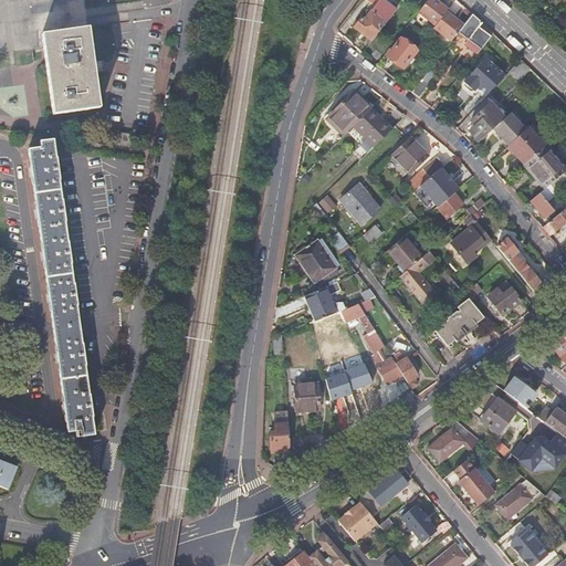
[(386,22),(397,9),(386,0),(378,0),(371,10),(365,19),(363,17),(355,27),(373,40),(386,22)]
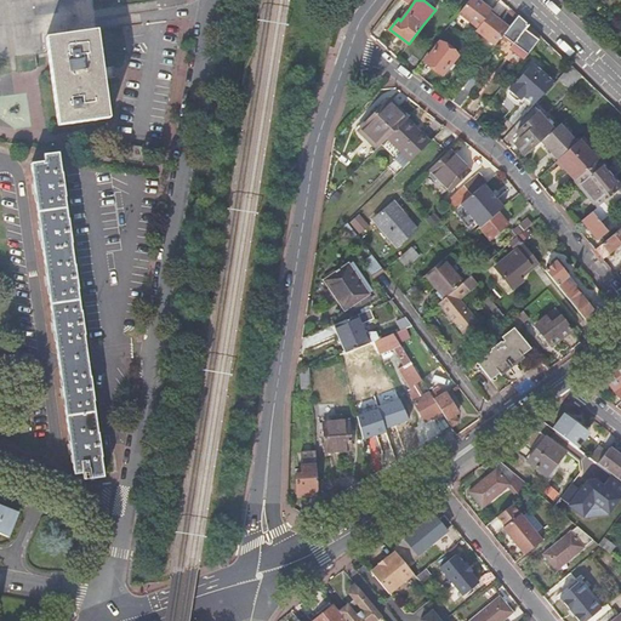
[(491,10),(479,0),(468,0),(459,13),(478,28),(490,12),(491,10)]
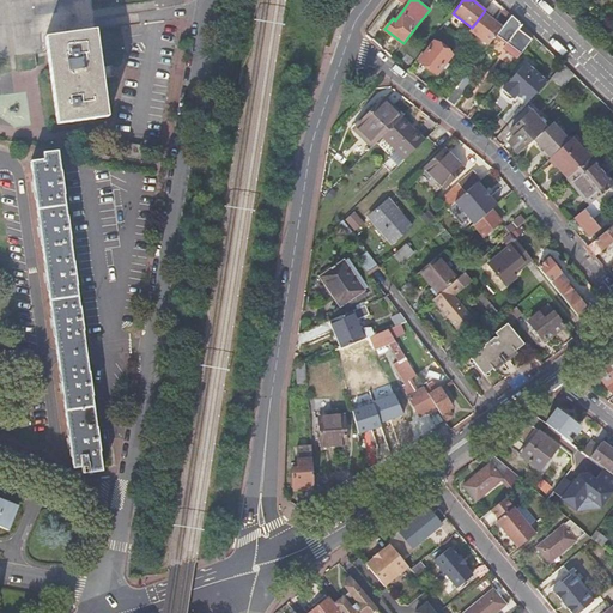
[(497,34),(503,26),(484,12),(471,30),(489,44),(497,35),(497,34)]
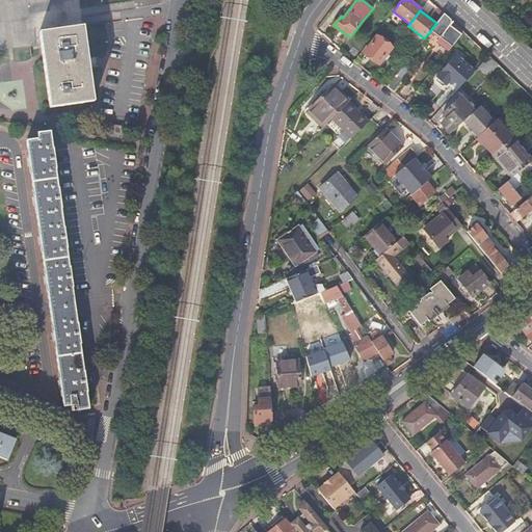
[(448,50),(452,46),(463,30),(444,12),(436,23),(431,29),(431,30),(441,36),(439,40),(443,43),(441,44),(448,50)]
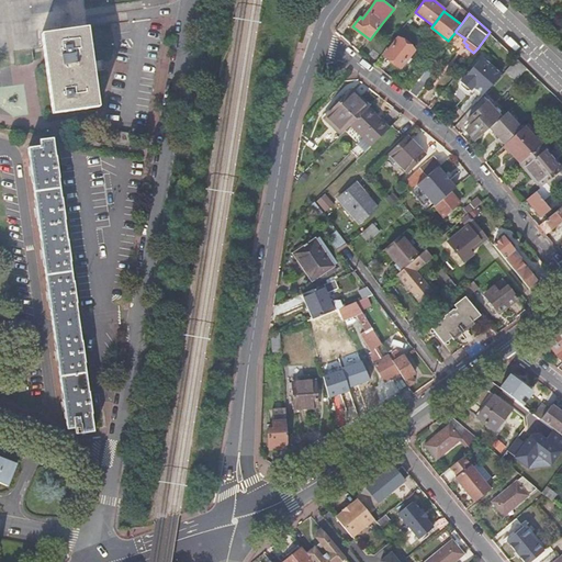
[(41,34),(43,48),(52,114),(98,108),(87,29),(41,34)]
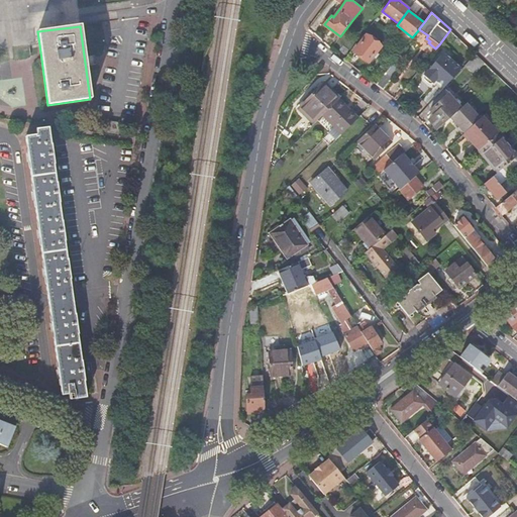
[(381,45),(367,35),(354,50),(369,62),(381,45)]
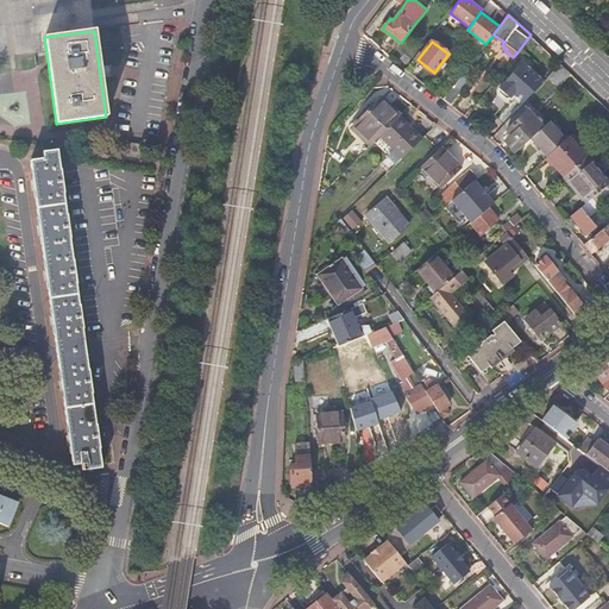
[(502,85),(522,102),(542,80),(522,62),(502,85)]
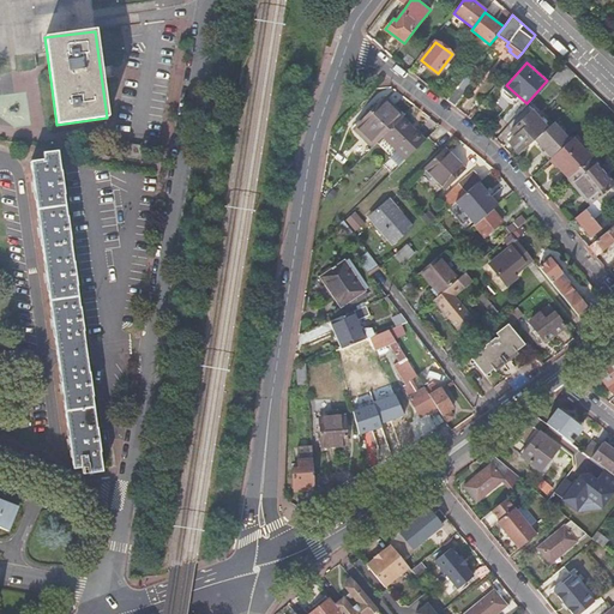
[(576,74),(563,62),(552,76),(564,86),(576,74)]
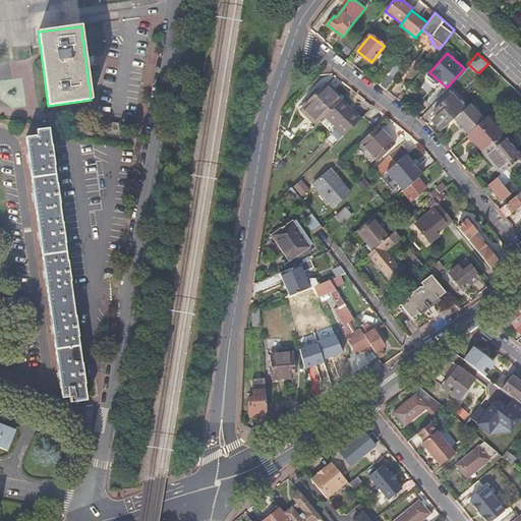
[(394,65),(379,84),(386,91),(401,70),(394,65)]
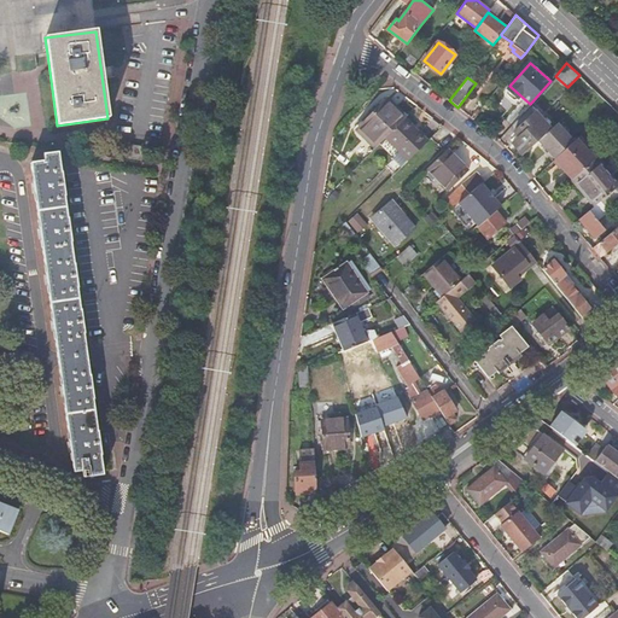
[(590,92),(594,88),(587,81),(583,85),(590,92)]
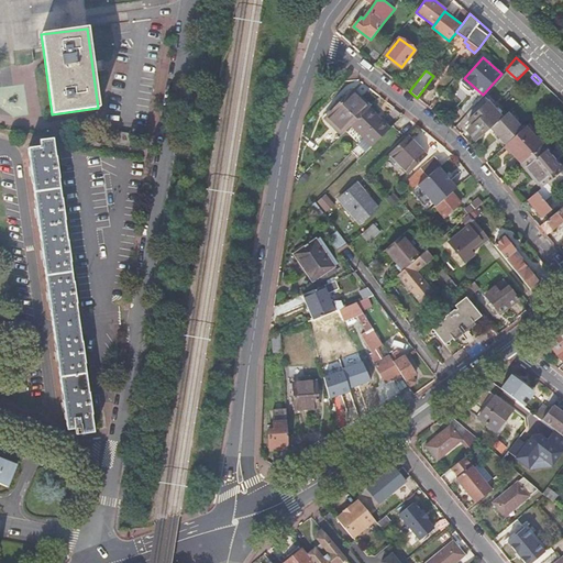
[(328,116),(344,132),(351,125),(368,108),(368,107),(352,90),(328,116)]
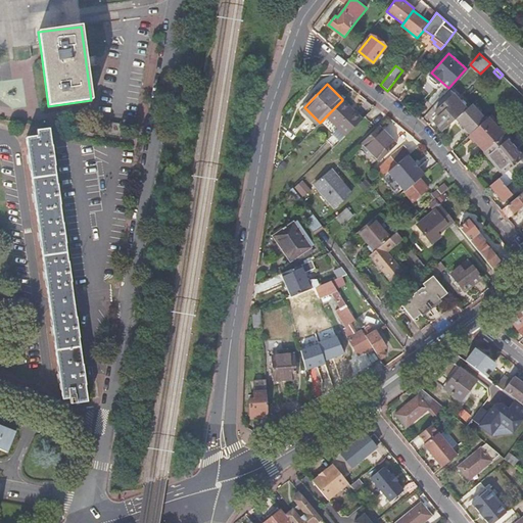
[(434,121),(443,131),(455,120),(457,117),(466,109),(454,95),(436,111),(440,115),(434,121)]
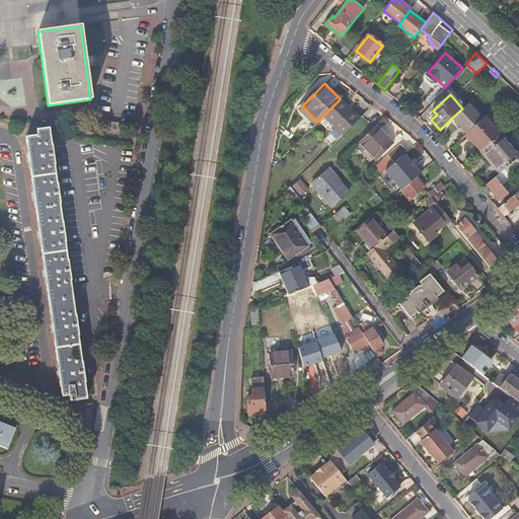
[(323,116),(343,135),(359,120),(340,99),(323,116)]
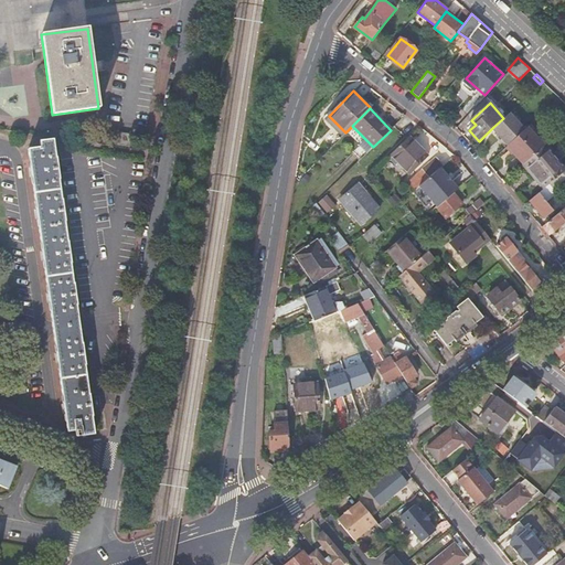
[(514,108),(510,112),(525,128),(529,125),(514,108)]
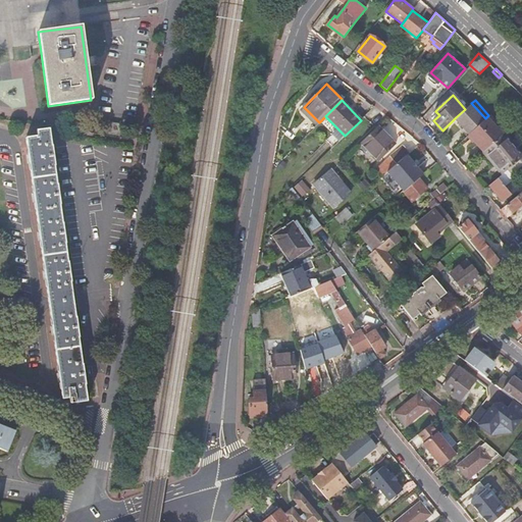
[(471,103),(465,109),(456,117),(461,123),(470,133),(485,118),(471,103)]
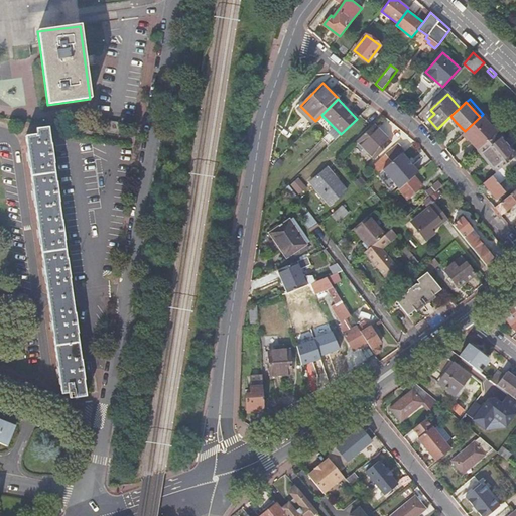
[(491,119),(484,113),(483,114),(480,117),(465,131),(464,132),(479,149),(497,133),(487,122),(489,121),(491,119)]
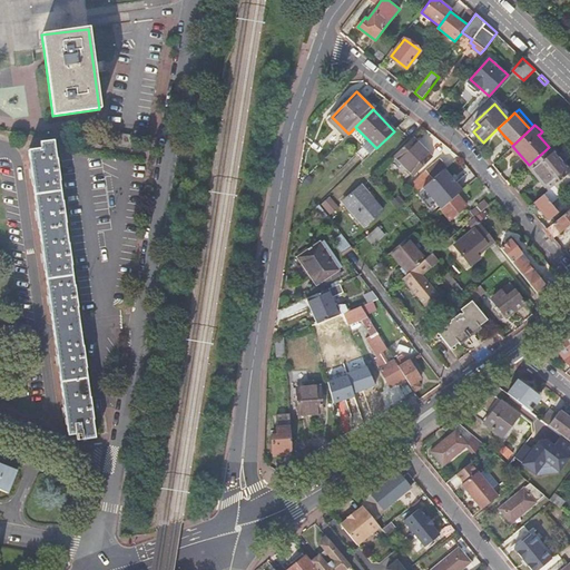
[(567,130),(563,126),(554,134),(558,138),(567,130)]
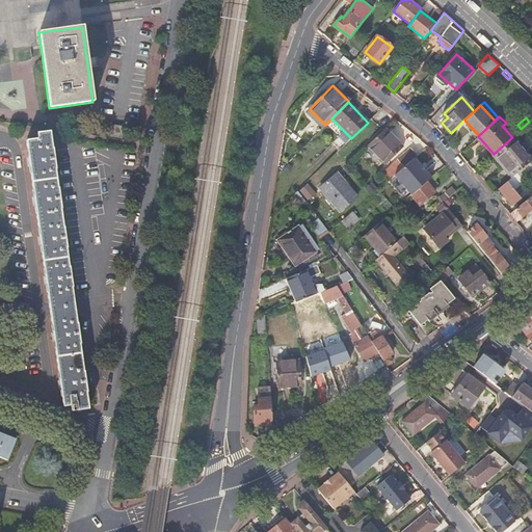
[(110,125),(108,135),(118,137),(121,127),(110,125)]
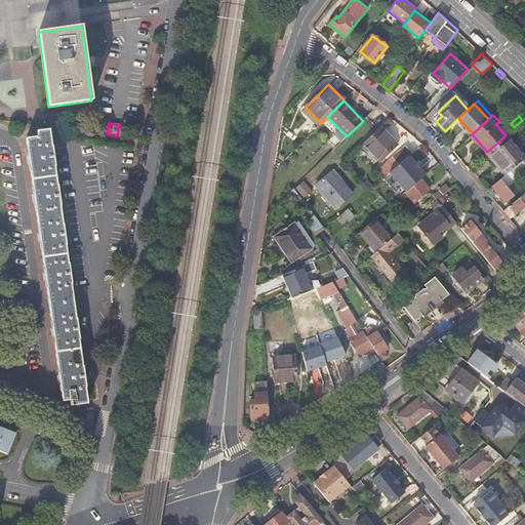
[(398,145),(380,126),(363,144),(380,161),(398,145)]
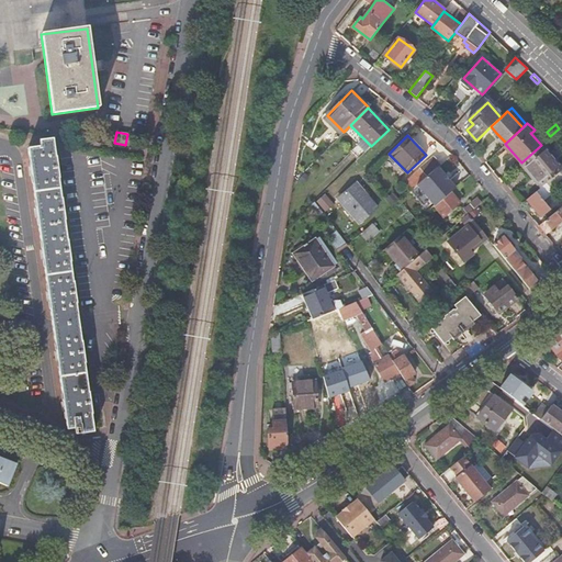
[(41,146),(27,148),(30,167),(29,168),(30,175),(31,175),(35,210),(34,210),(35,216),(36,216),(42,250),(41,251),(41,258),(43,258),(47,292),(46,292),(47,300),(48,300),(56,352),(54,352),(55,360),(57,360),(63,403),(62,403),(63,411),(64,411),(67,429),(76,428),(77,435),(93,431),(93,429),(103,428),(102,407),(90,407),(89,400),(89,391),(88,391),(85,364),(86,363),(83,358),(82,352),(82,347),(82,340),(81,341),(76,304),(77,304),(76,299),(75,293),(74,287),(75,281),(72,281),(70,262),(71,262),(69,257),(68,251),(68,245),(68,239),(67,239),(64,221),(66,221),(64,215),(63,209),(63,203),(63,198),(60,198),(58,179),(59,179),(58,173),(57,168),(56,161),(56,156),(55,156),(53,138),(40,141),(41,146)]
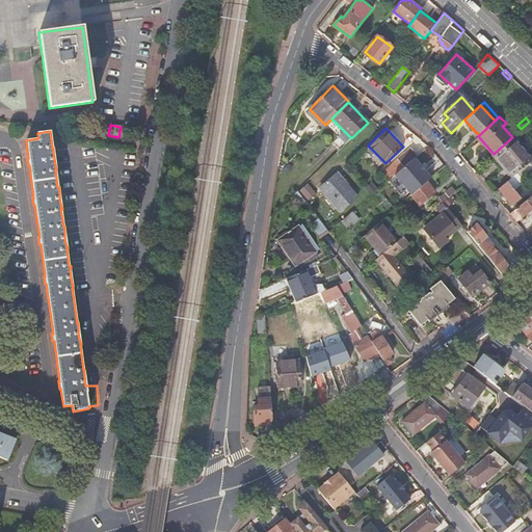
[(512,137),(494,154),(493,155),(511,178),(516,173),(531,159),(531,158),(526,152),(524,153),(517,147),(521,144),(513,136),(512,137)]
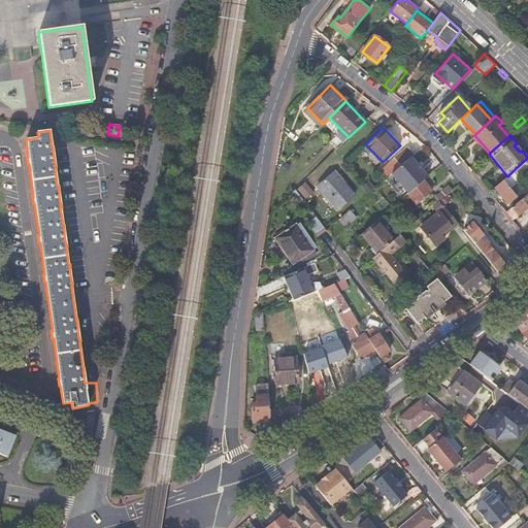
[(407,146),(381,169),(387,176),(414,154),(407,146)]
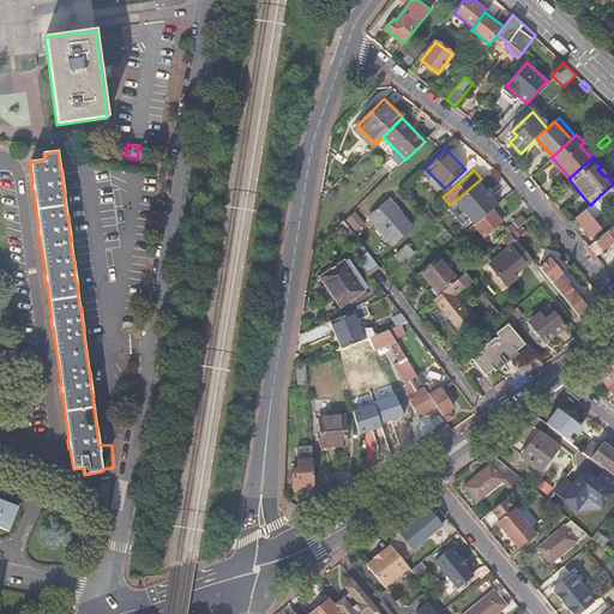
[(498,205),(477,182),(455,203),(474,224),(497,206),(498,205)]
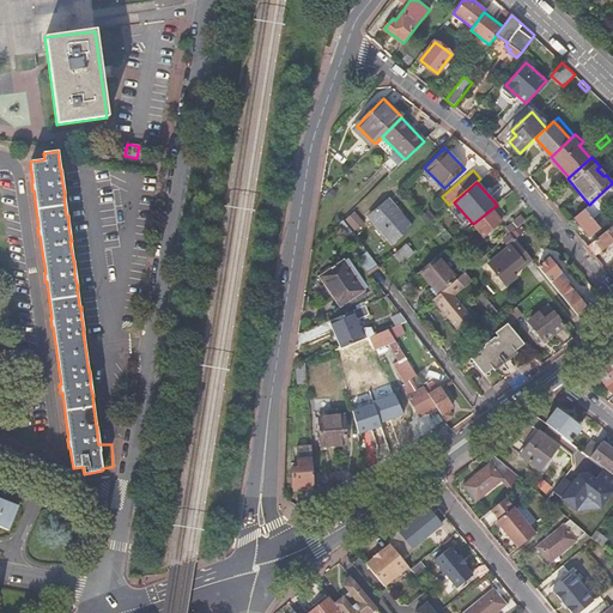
[(384,202),(369,217),(392,243),(411,228),(400,214),(396,217),(384,202)]
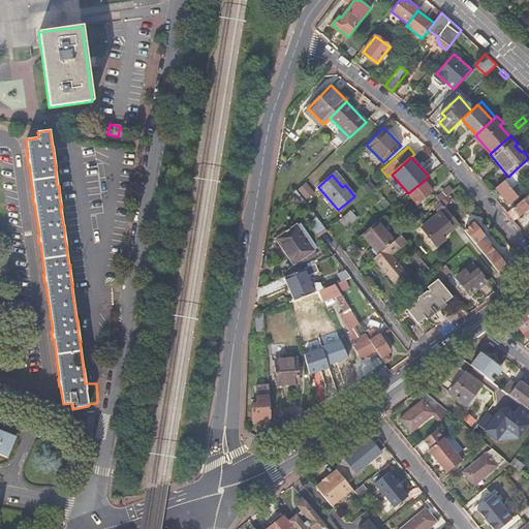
[(408,193),(408,194),(416,204),(432,190),(435,187),(428,178),(408,193)]
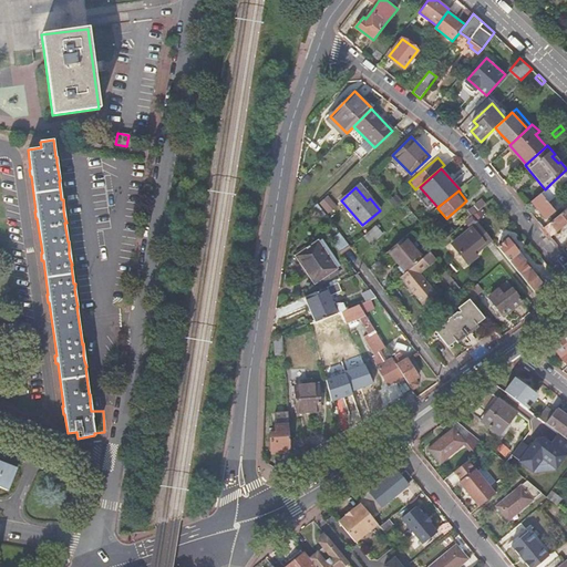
[(540,193),(531,202),(545,218),(555,210),(540,193)]
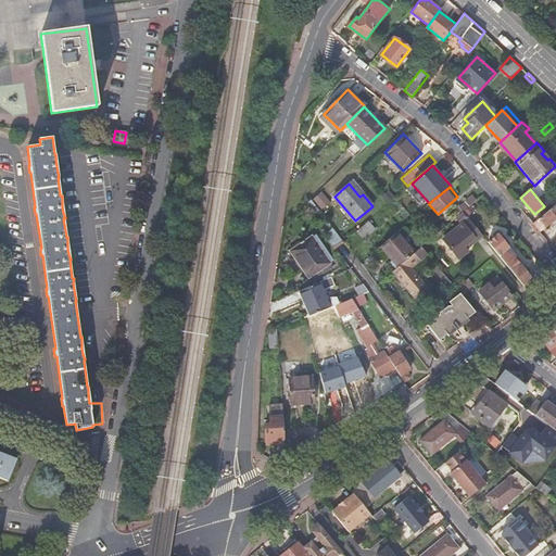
[(315,198),(324,207),(331,200),(321,190),(315,198)]
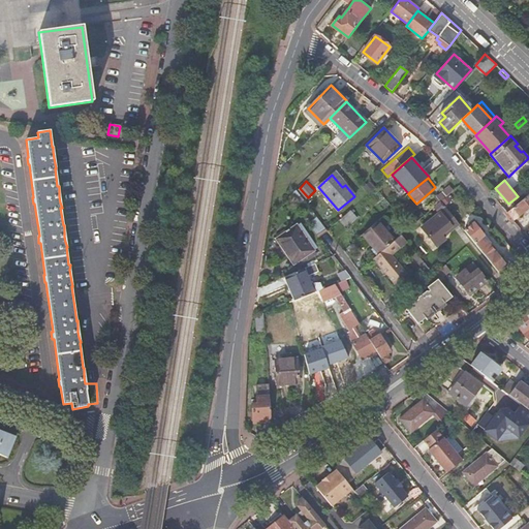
[(434,197),(438,201),(440,200),(453,189),(448,185),(434,197)]
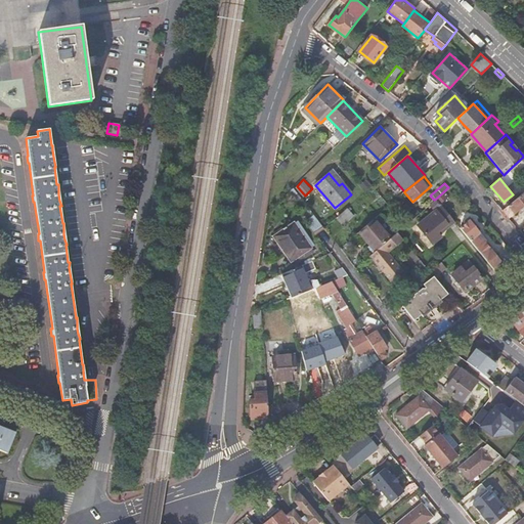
[(523,191),(508,206),(515,213),(520,208),(523,204),(523,191)]
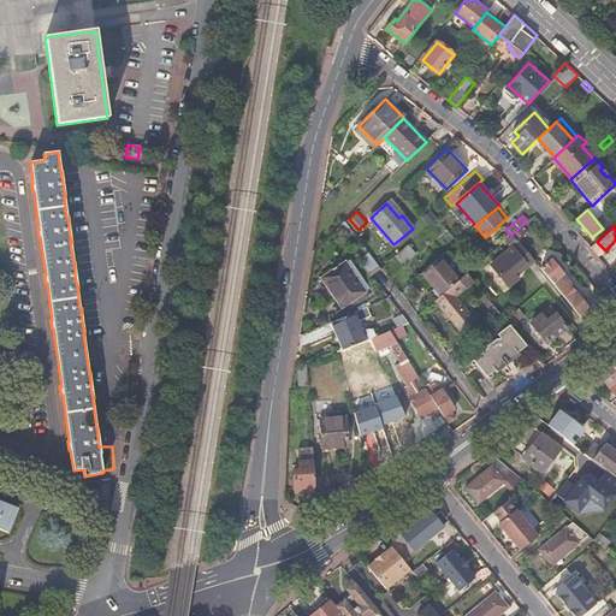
[(472,232),(456,246),(462,254),(479,241),(472,232)]
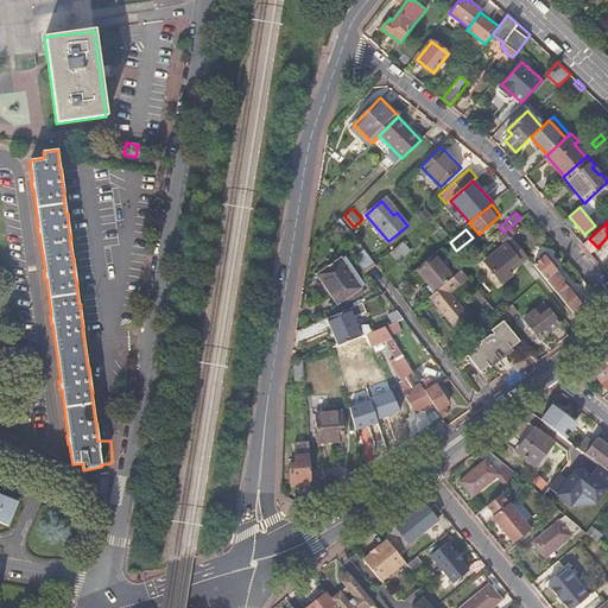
[(527,257),(512,238),(486,260),(502,282),(513,273),(510,268),(519,260),(520,261),(527,257)]
